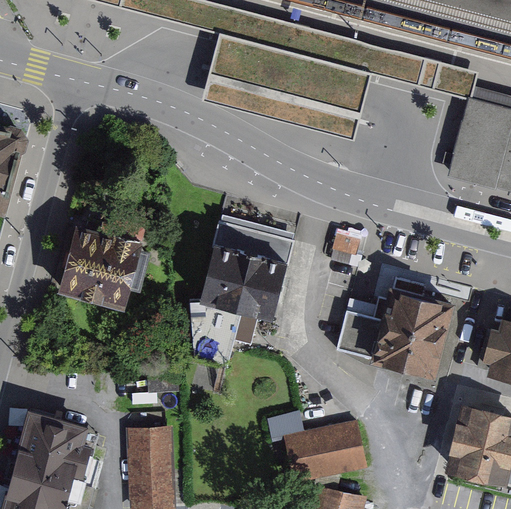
[(377,74),(468,98),(475,70),(206,0),(90,0),(182,24),(377,74)]
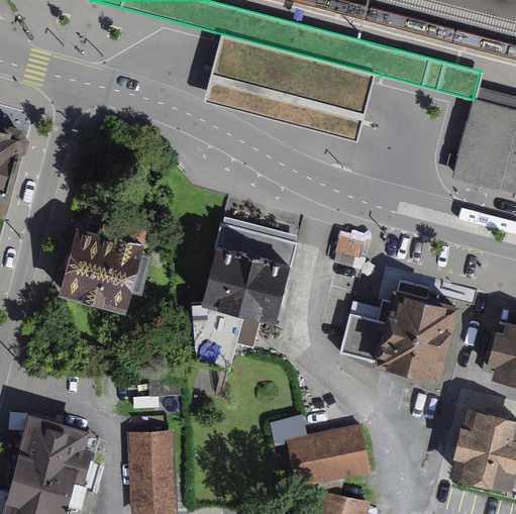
[(460,0),(515,14),(515,0),(460,0)]
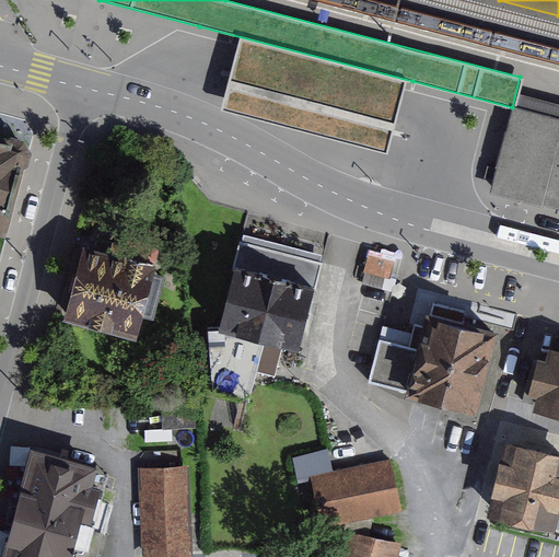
[(221,106),(386,149),(405,80),(240,36),(221,106)]
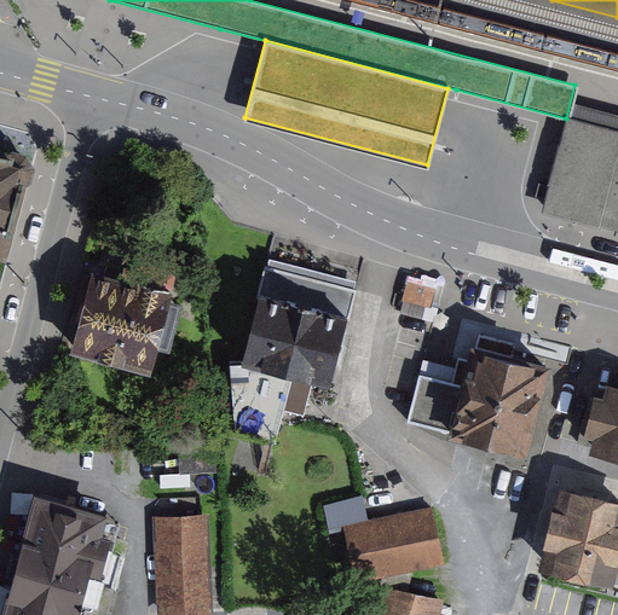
[(617,112),(572,102),(569,117),(617,129),(617,112)]
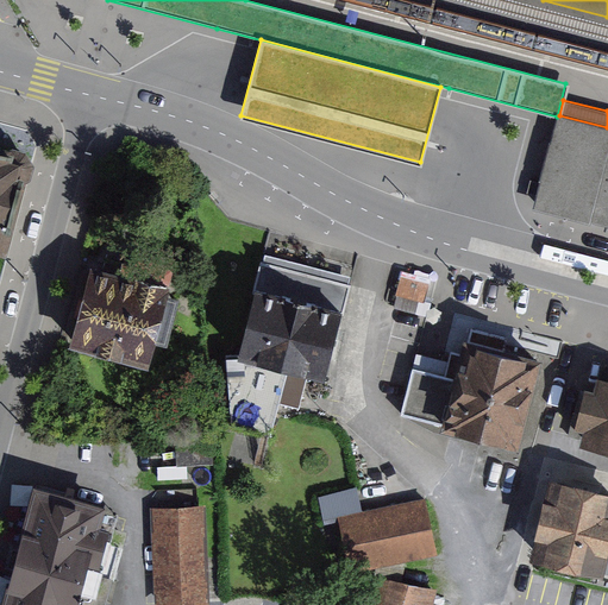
[(607,127),(559,115),(540,186),(536,206),(607,225),(607,127)]
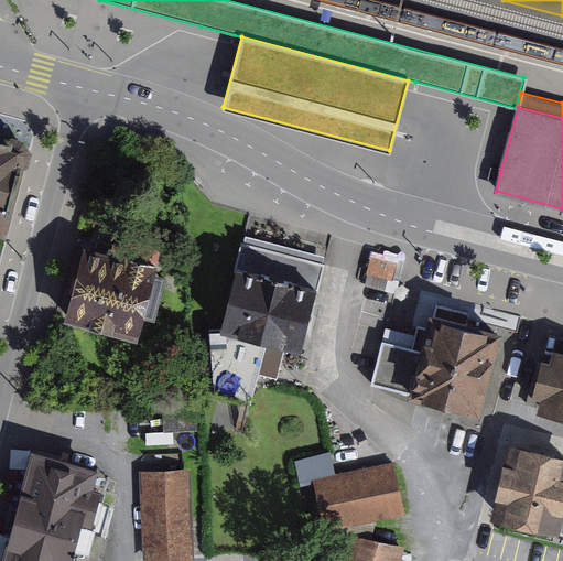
[(0,235),(4,237),(26,149),(20,139),(0,131),(0,235)]
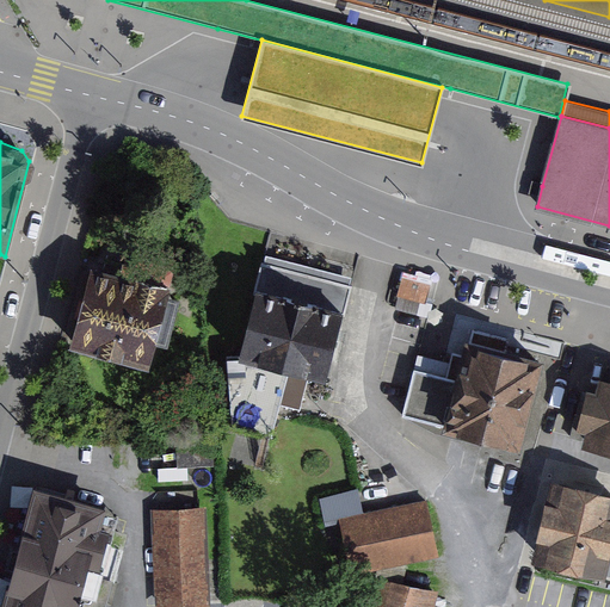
[(325,383),(351,276),(263,254),(238,353),(227,355),(230,426),(270,434),(277,402),(300,408),(306,378),(325,383)]
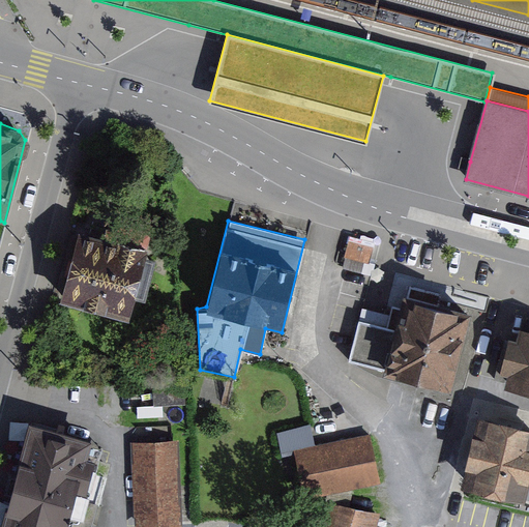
[(148,253),(77,234),(58,302),(129,321),(148,253)]
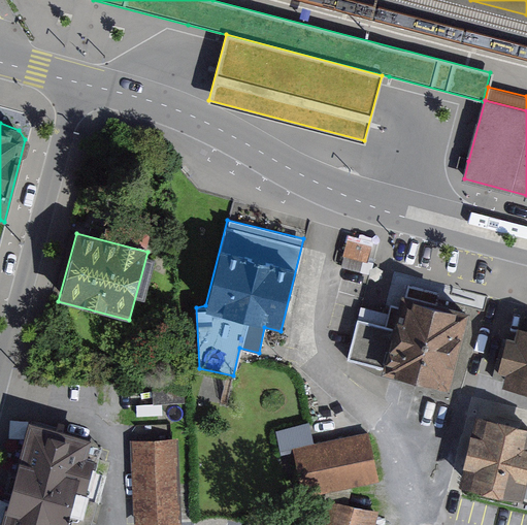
[(348,235),(342,252),(366,259),(371,242),(348,235)]
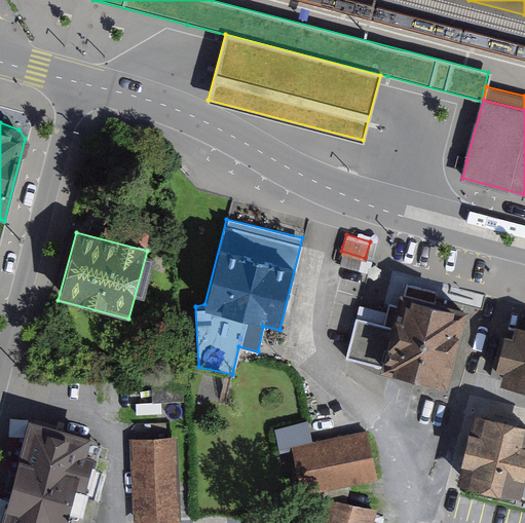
[(448,389),(467,311),(401,295),(394,321),(355,310),(342,363),(448,389)]
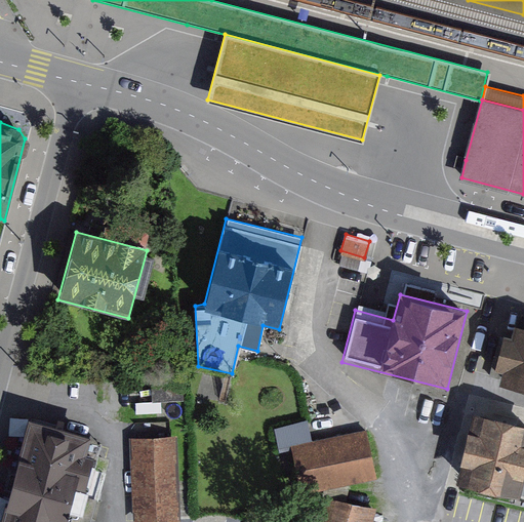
[(523,325),(507,322),(492,383),(523,390),(523,325)]
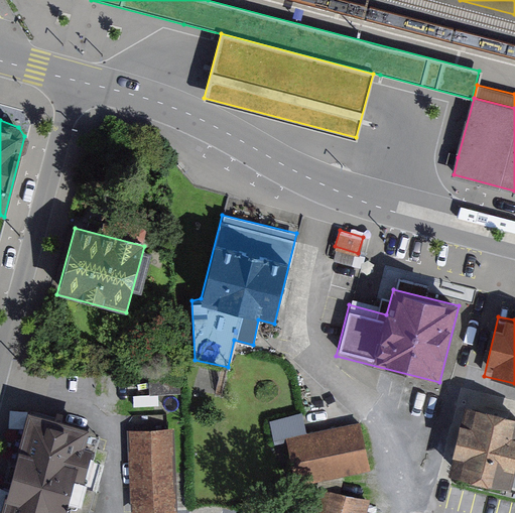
[(514,458),(514,419),(466,408),(449,476),(508,489),(514,458)]
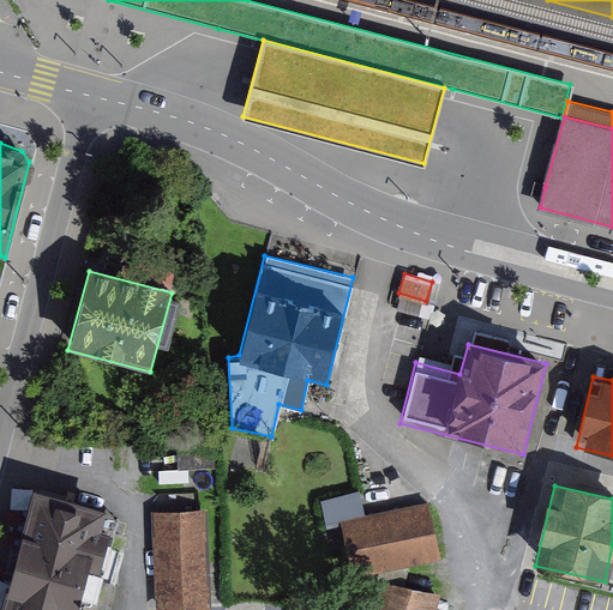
[(119,513),(35,490),(2,609),(79,609),(83,599),(95,602),(119,513)]
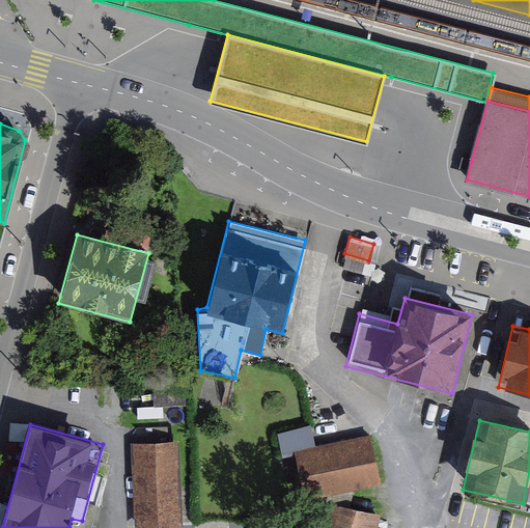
[(379,487),(369,434),(296,446),(305,500),(379,487)]
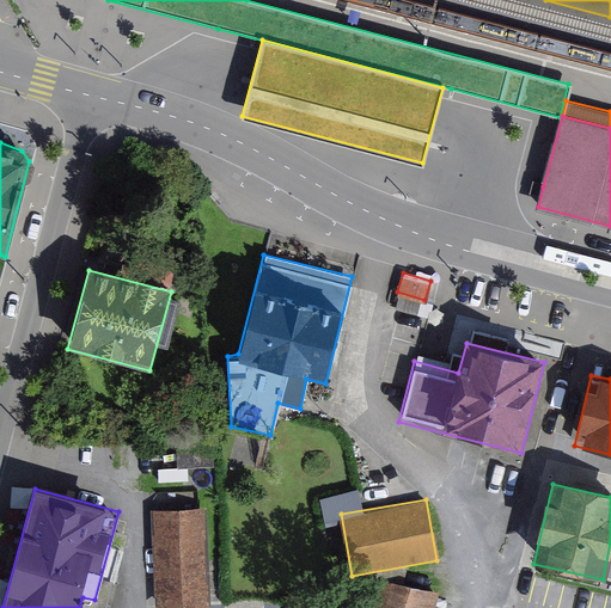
[(202,504),(151,507),(156,607),(207,605),(202,504)]
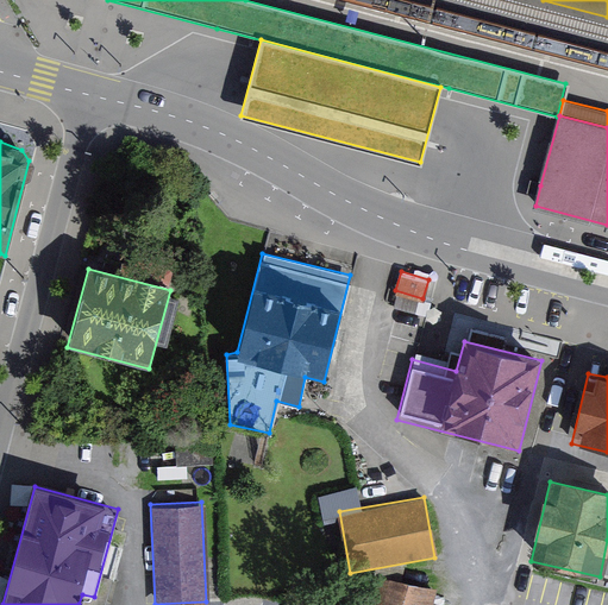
[(434,604),(439,590),(387,577),(378,604),(434,604)]
